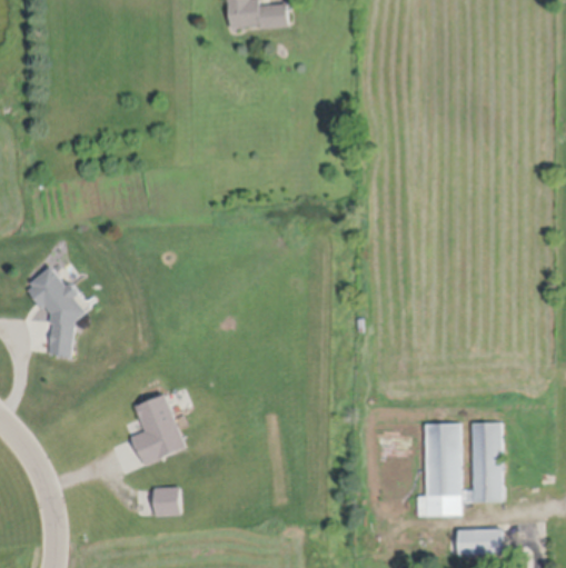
[(259,0),(259,3),(287,2),(288,25),(260,27),(260,25),(230,26),(228,1),(227,1),(227,0),(259,0)]
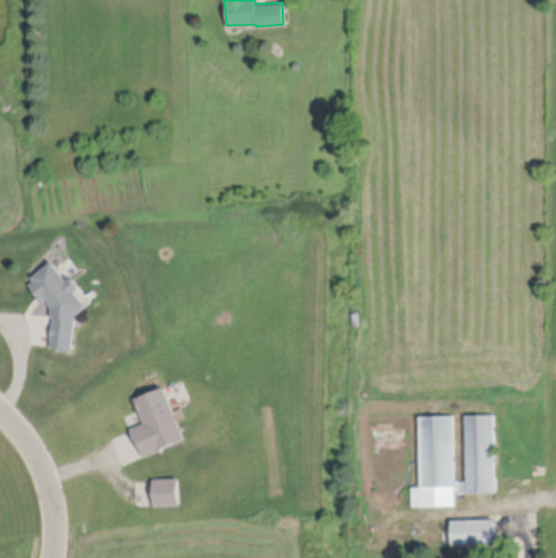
[(50,308),(45,300),(42,304),(37,298),(38,297),(28,284),(33,281),(30,277),(50,262),(54,265),(57,262),(60,266),(57,270),(66,281),(69,277),(78,288),(73,292),(85,307),(75,316),(71,352),(57,349),(57,348),(49,347),(52,317),(49,317),(50,308)]
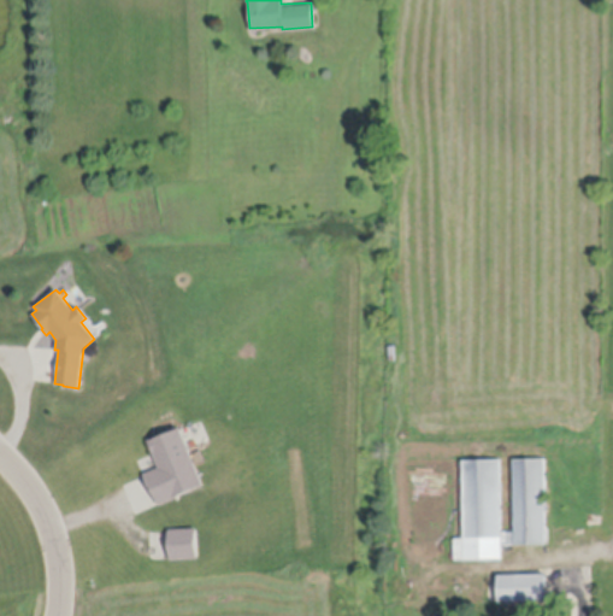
[(158,467),(151,452),(152,451),(147,440),(178,427),(202,485),(158,505),(151,487),(148,487),(142,473),(158,467)]
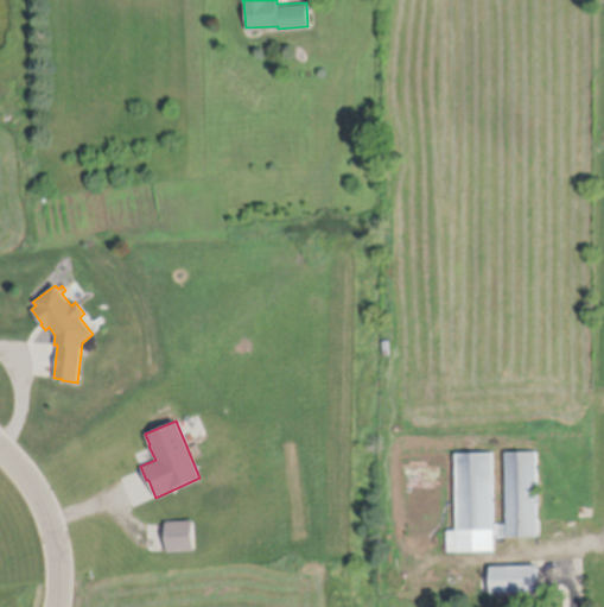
[(455,530),(453,453),(491,453),(493,523),(504,523),(503,451),(534,451),(536,535),(493,536),(493,550),(455,551),(455,550),(446,550),(445,530),(455,530)]
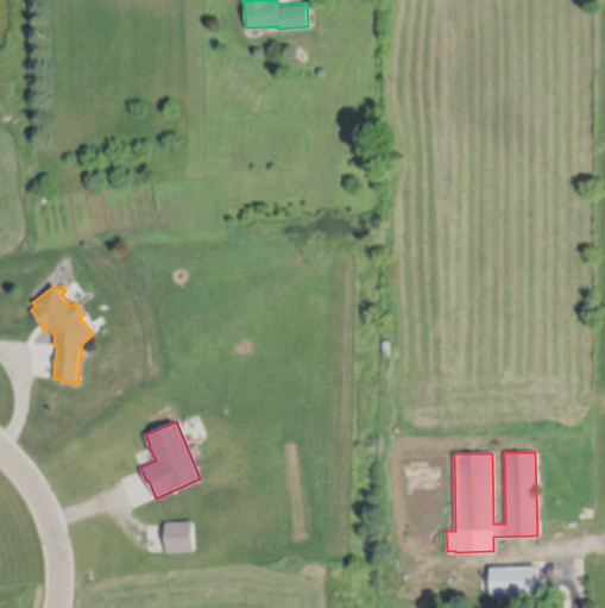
[(165,522),(193,521),(194,551),(168,552),(165,522)]
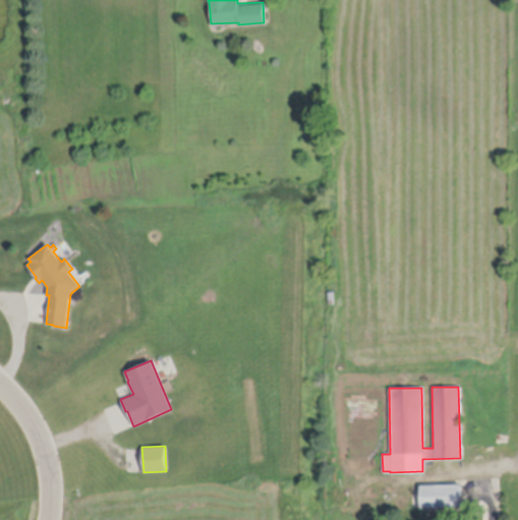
[(419,485),(460,484),(461,507),(420,508),(419,485)]
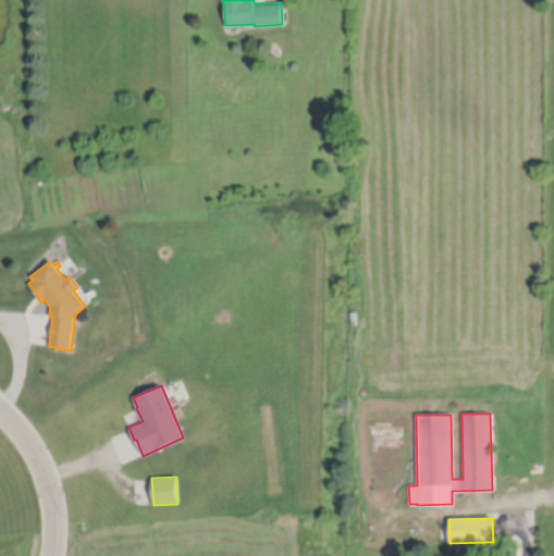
All buildings are outlined.
